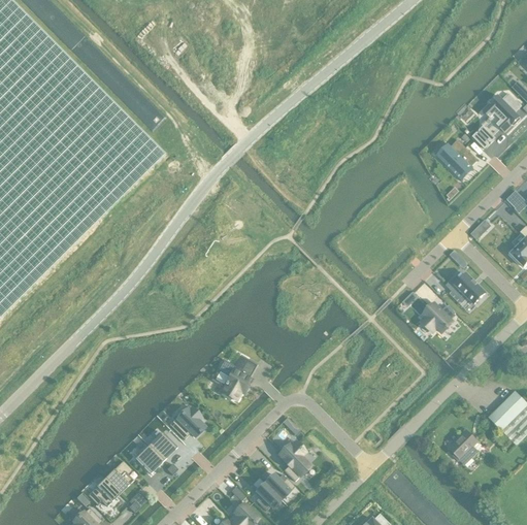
[(0,0),(0,316),(164,153),(11,0),(0,0)]
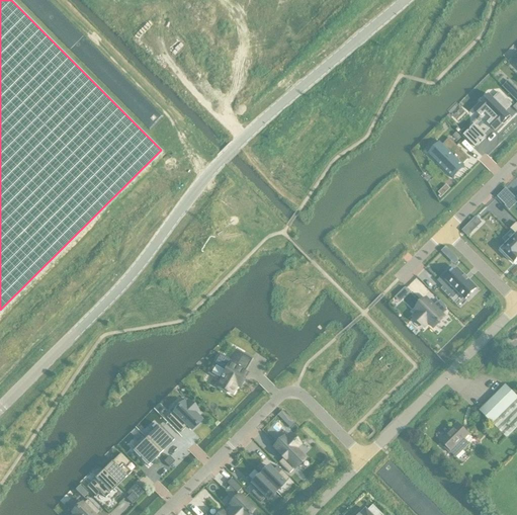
[(472,123),(463,133),(475,145),(485,135),(483,132),(490,123),(494,129),(509,113),(504,108),(510,102),(499,90),(492,97),(487,91),(480,98),(481,100),(474,107),(480,113),(471,122),(472,123)]
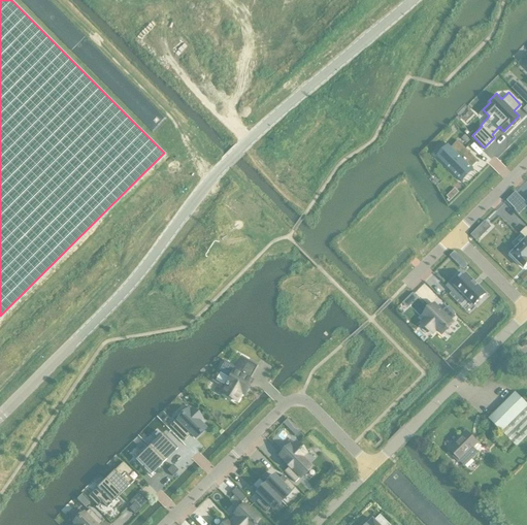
[(435,154),(460,179),(461,178),(460,177),(470,166),(472,168),(472,167),(470,165),(476,159),(457,138),(450,144),(448,141),(447,142),(448,143),(437,155),(435,154)]
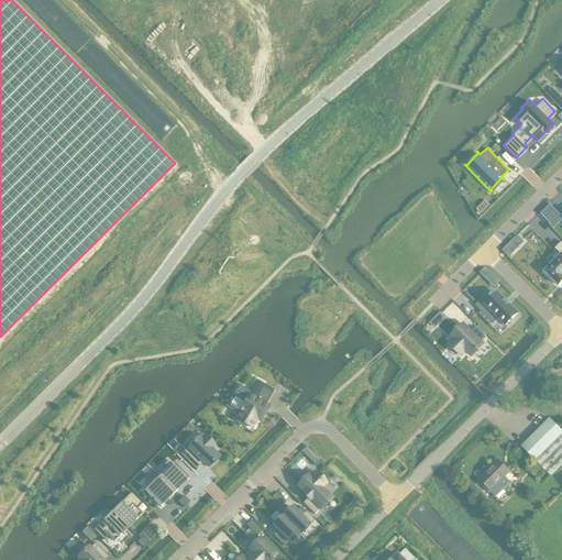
[(475,207),(475,208),(477,209),(475,211),(477,213),(485,206),(488,202),(484,198),(475,207)]
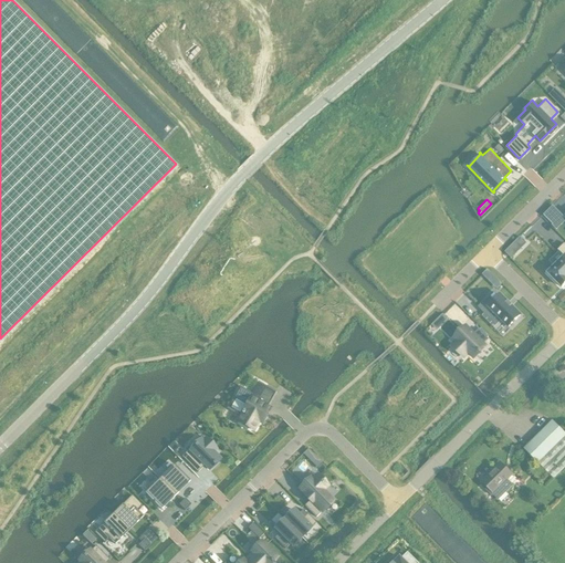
[(552,204),(542,212),(552,222),(561,212),(552,204)]
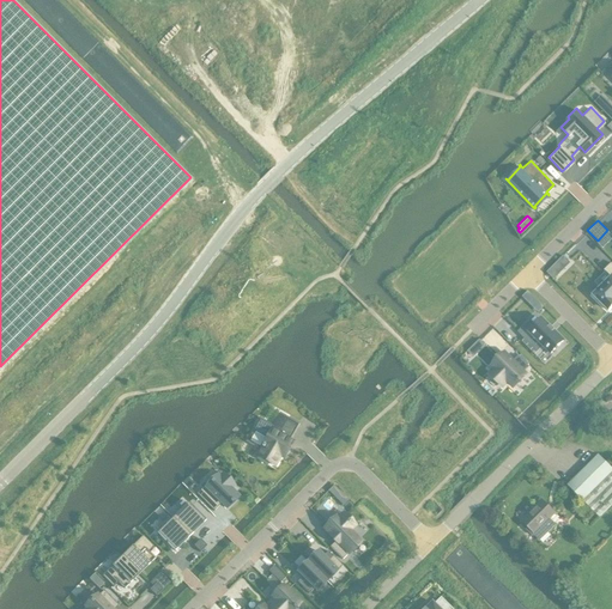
[(600,286),(593,293),(600,300),(606,308),(607,308),(611,303),(611,262),(610,261),(603,268),(605,269),(611,275),(600,286)]
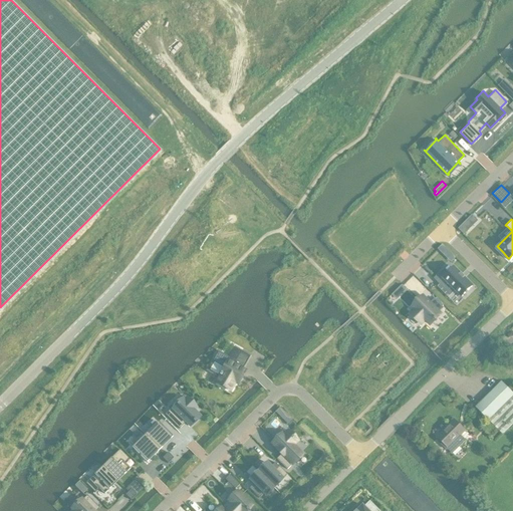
[(464,220),(457,227),(463,233),(470,226),(464,220)]
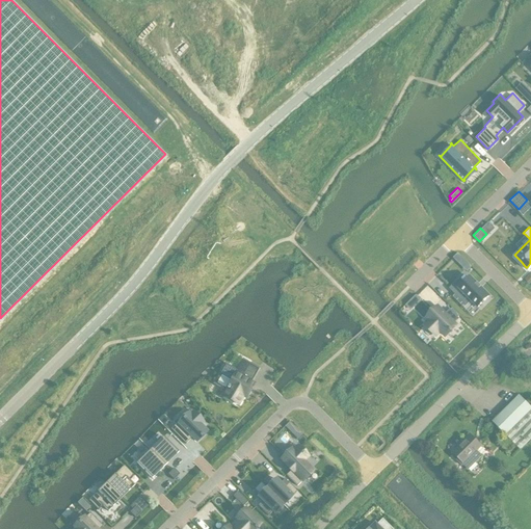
[(457,250),(453,255),(457,260),(461,255),(457,250)]
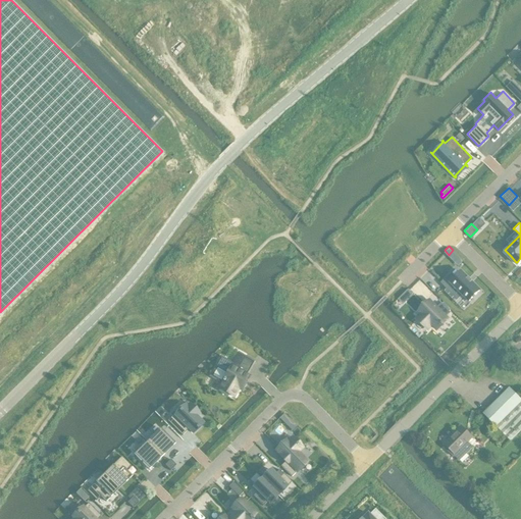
[(449,272),(439,280),(457,298),(462,293),(468,299),(478,289),(461,270),(454,277),(449,272)]
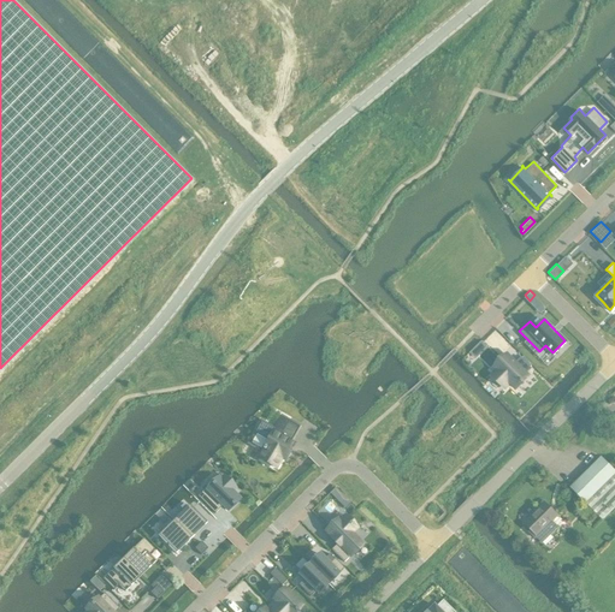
[(495,369),(491,373),(497,378),(504,385),(509,380),(515,386),(520,381),(521,381),(522,380),(522,379),(527,374),(525,370),(531,366),(520,355),(514,361),(513,358),(506,352),(503,355),(492,366),(495,369)]
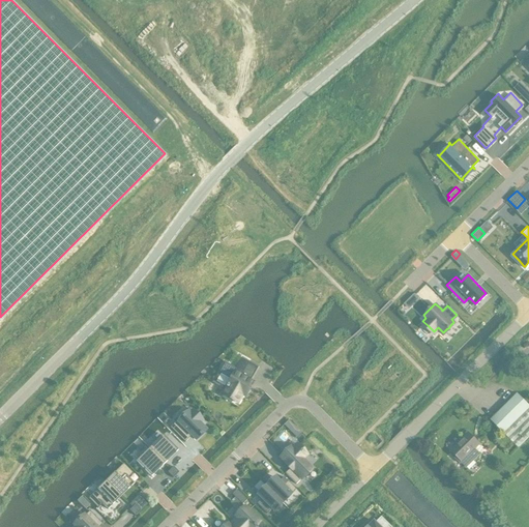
[(224,360),(218,370),(231,377),(225,386),(222,391),(236,401),(241,391),(244,393),(250,384),(251,381),(252,380),(251,380),(248,379),(250,376),(241,371),(247,360),(241,356),(235,368),(224,360)]
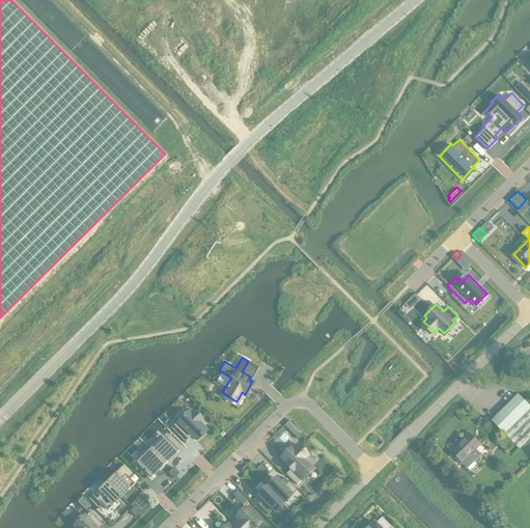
[(491,418),(504,432),(519,447),(529,435),(529,406),(517,392),(491,418)]
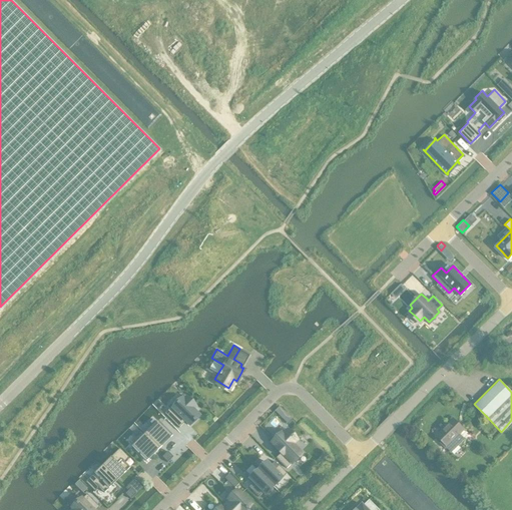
[(170,405),(163,411),(177,426),(184,419),(188,424),(198,413),(192,407),(195,405),(185,395),(182,397),(181,396),(171,406),(170,405)]
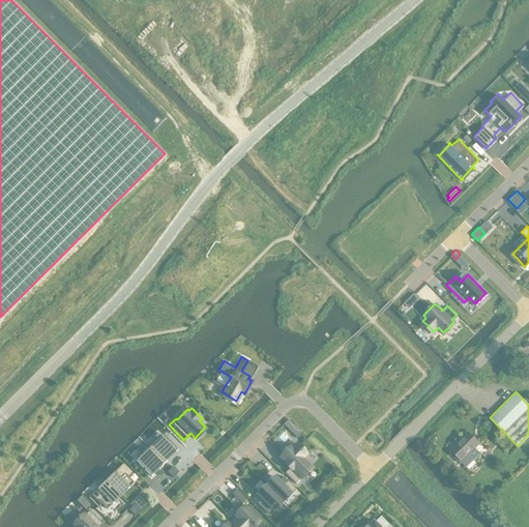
[(288,418),(283,423),(289,430),(294,425),(288,418)]
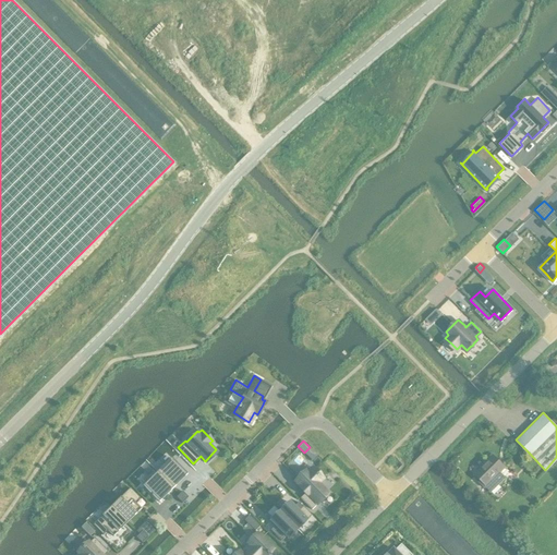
[(492,454),(472,473),(489,490),(504,475),(499,470),(504,465),(492,454)]
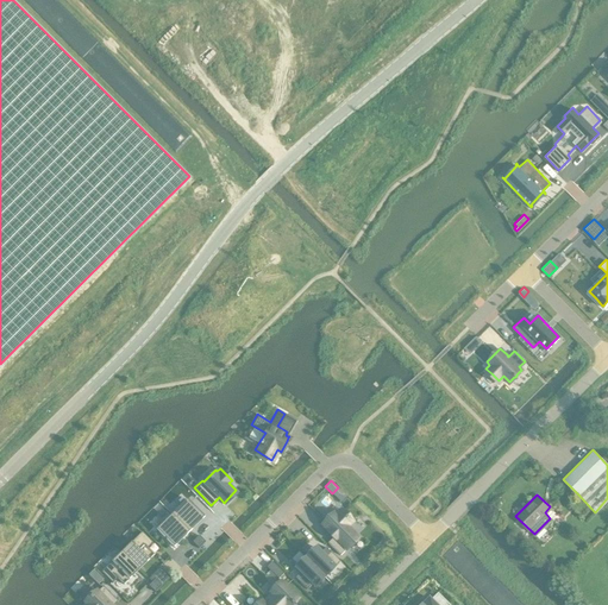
[(186,497),(170,512),(188,529),(204,515),(186,497)]
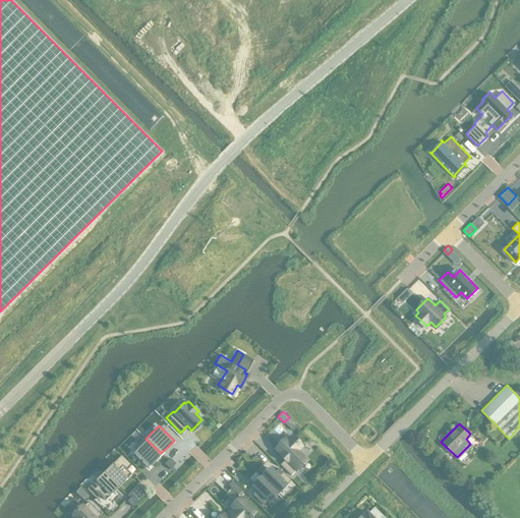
[(285,438),(275,448),(277,451),(280,453),(279,453),(284,458),(279,462),(290,473),(296,467),(305,458),(303,456),(296,449),(300,446),(289,435),(286,439),(285,438)]
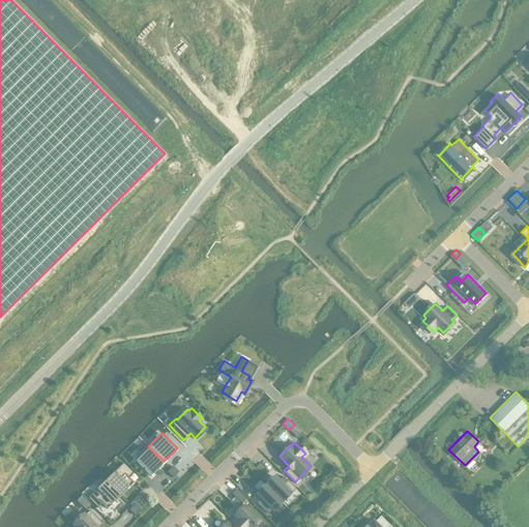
[(148,446),(135,459),(150,474),(162,463),(164,461),(148,446)]
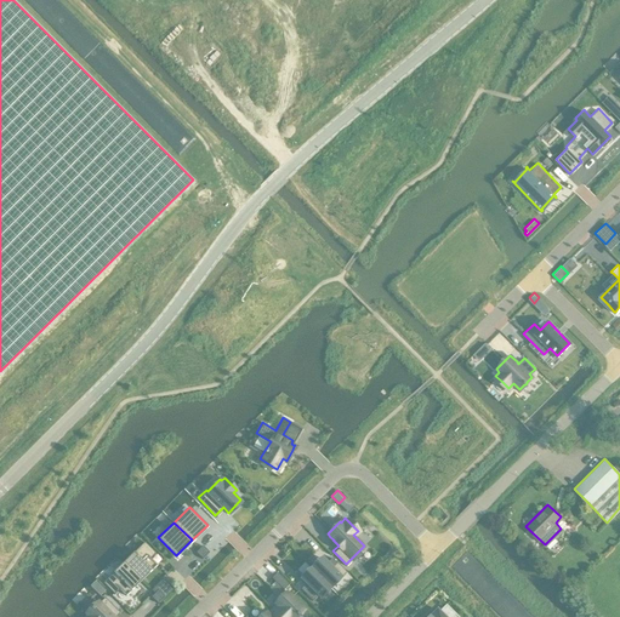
[(143,540),(123,560),(141,578),(157,563),(149,556),(154,552),(143,540)]
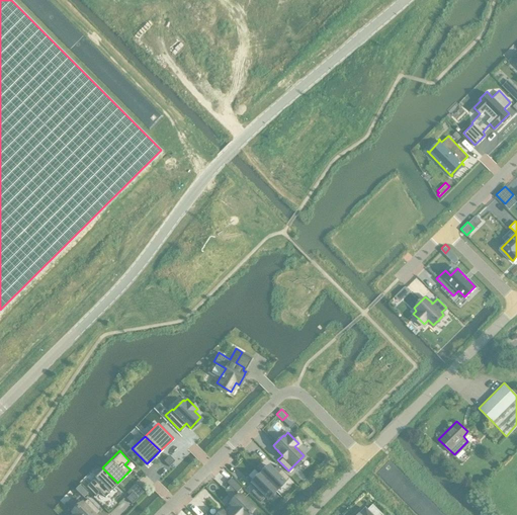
[(168,453),(165,456),(171,461),(174,459),(168,453)]
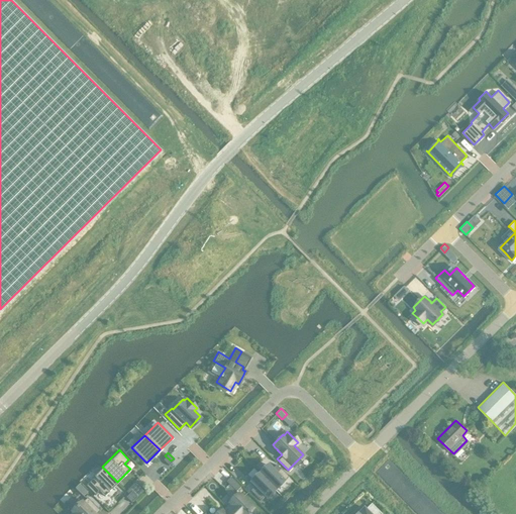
[(165,455),(163,458),(168,464),(171,460),(165,455)]
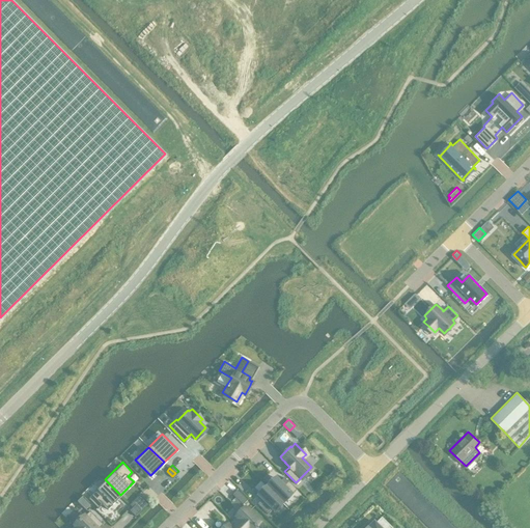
[(274,475),(266,484),(282,501),(296,488),(283,475),(278,480),(274,475)]
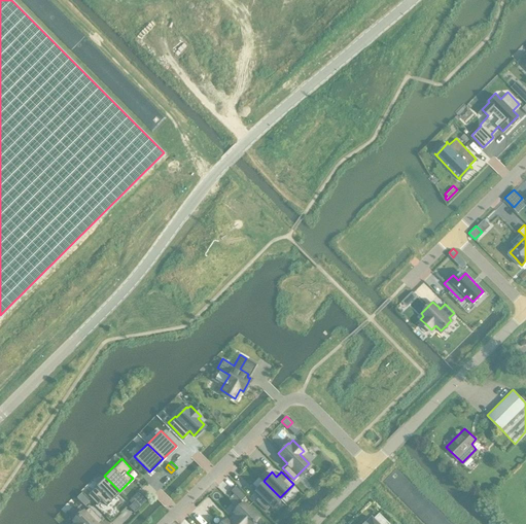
[(104,476),(86,493),(96,502),(100,498),(106,504),(119,491),(104,476)]
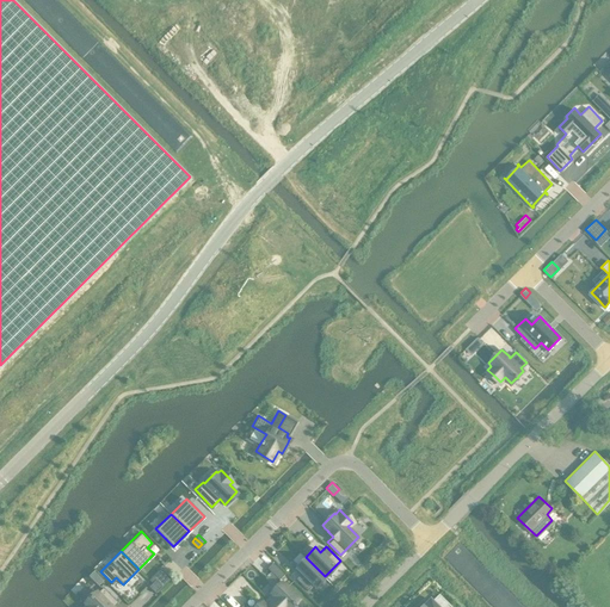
[(300,573),(295,577),(307,589),(312,583),(315,587),(325,576),(306,557),(295,567),(300,573)]
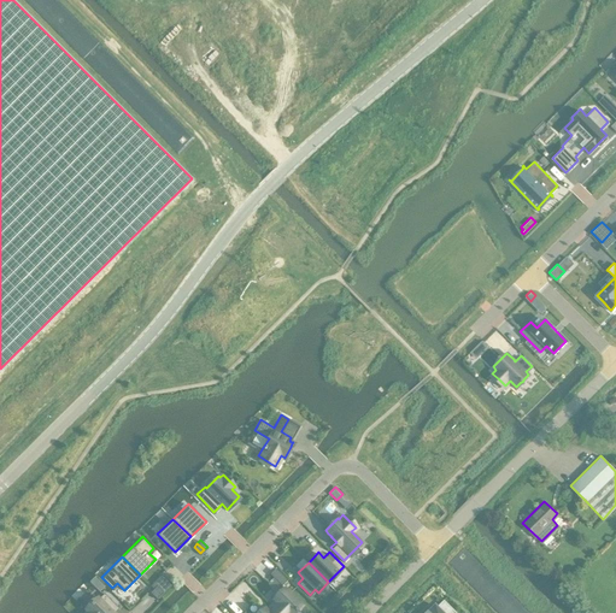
[(275,566),(269,572),(281,584),(287,578),(275,566)]
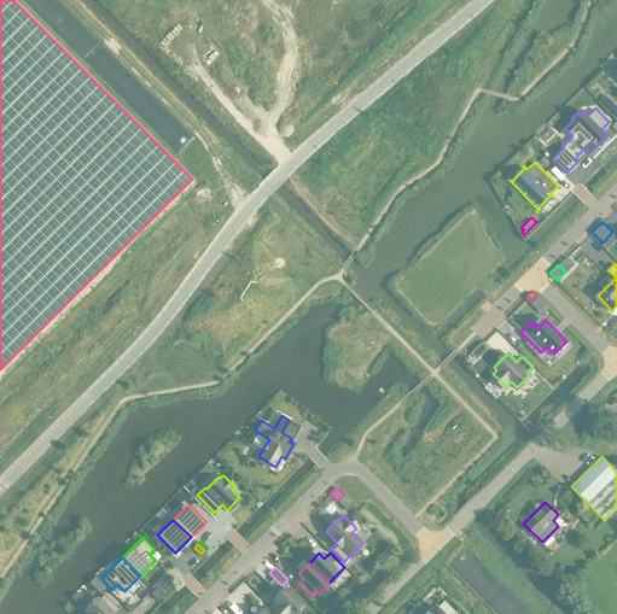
[(156,585),(153,589),(159,595),(163,591),(156,585)]
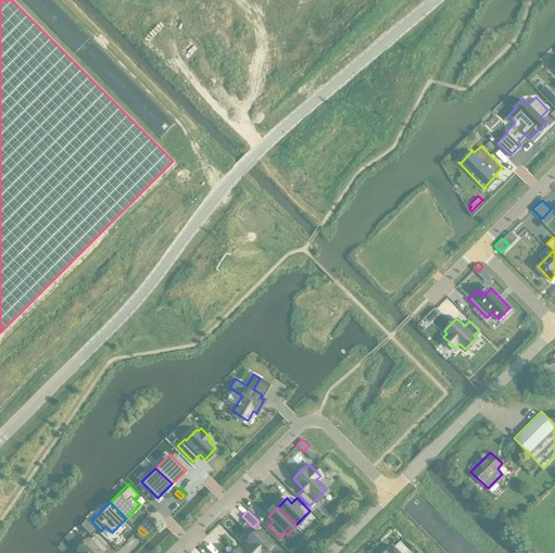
[(248,541),(243,545),(251,552),(262,552),(270,544),(272,544),(266,539),(256,529),(246,539),(248,541)]
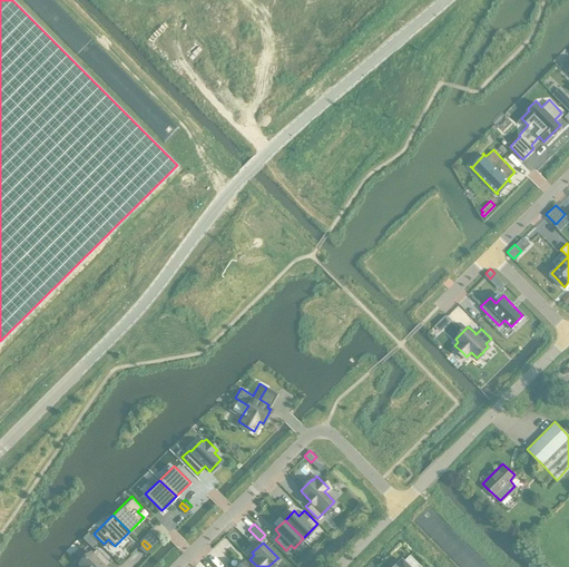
[(141,544),(138,546),(144,553),(147,549),(141,544)]
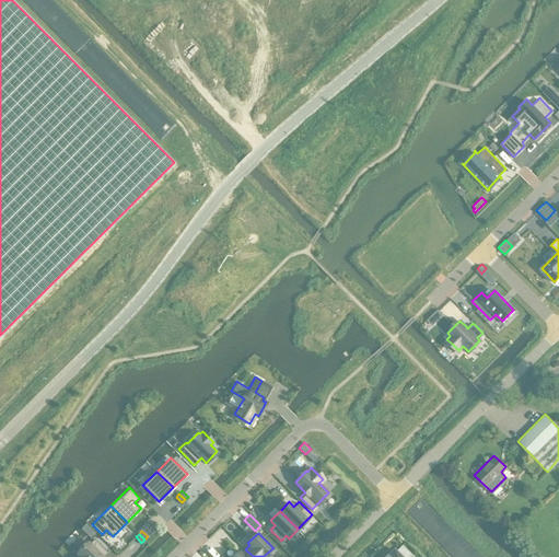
[(79,554),(76,556),(103,556),(107,552),(94,537),(89,542),(88,542),(77,553),(79,554)]
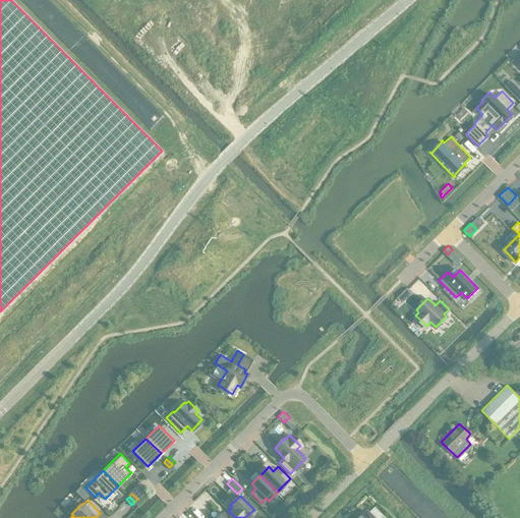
[(365,510),(357,517),(382,517),(385,516),(373,506),(367,511),(365,510)]
